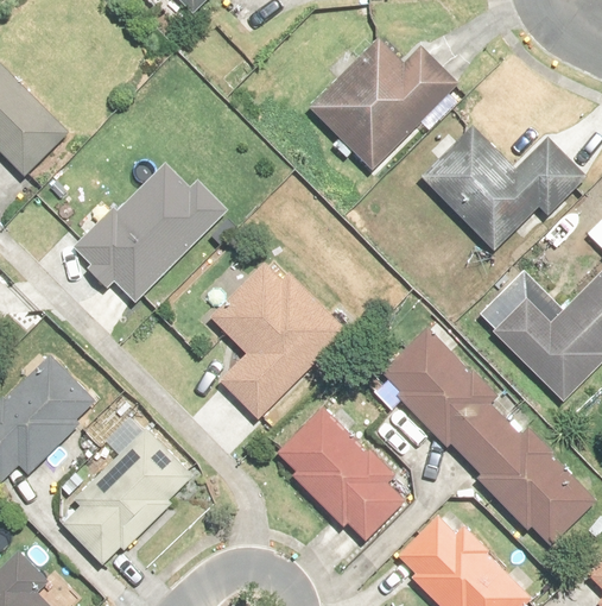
[(173,0),(189,14),(202,0),(173,0)]
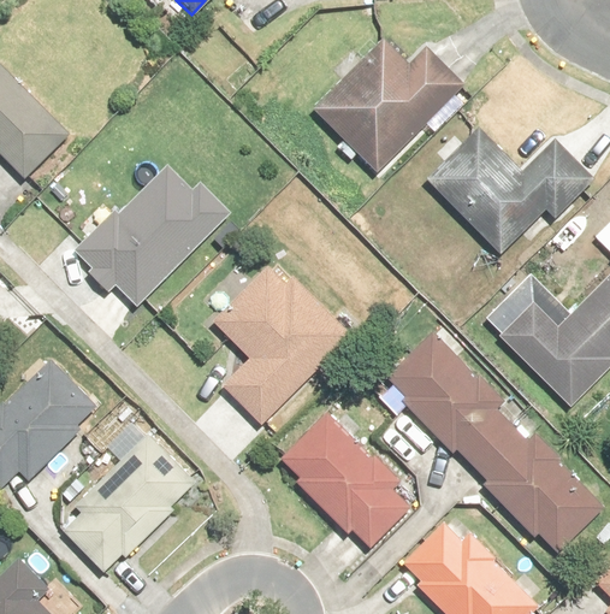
[(406,63),(384,41),(319,108),(380,167),(465,82),(425,43),(406,63)]
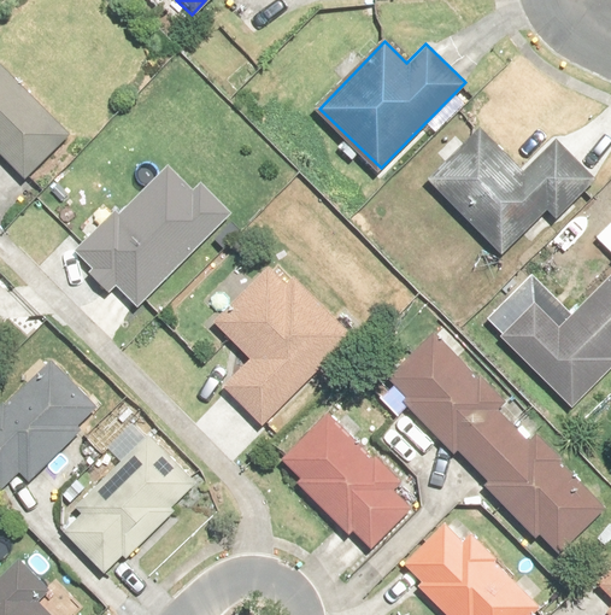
[(28,177),(71,136),(0,62),(0,156),(4,152),(28,177)]
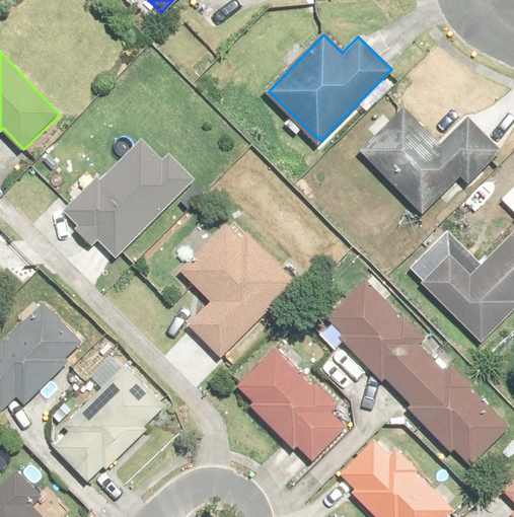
[(499,149),(467,117),(439,144),(404,106),(358,150),(421,215),(463,174),(468,178),(499,149)]
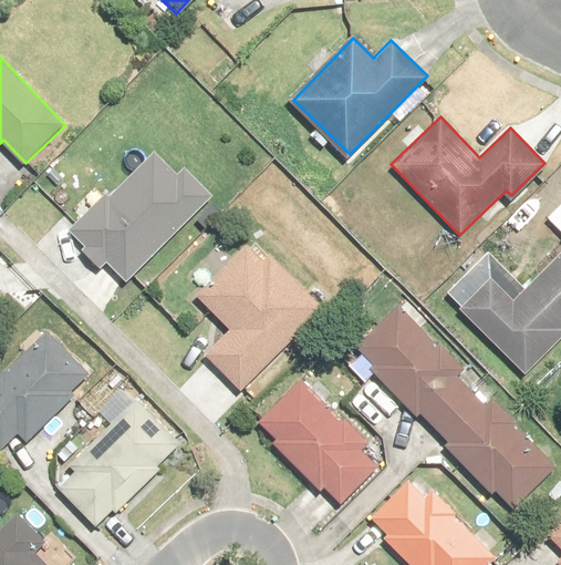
[(200,214),(216,198),(190,172),(178,183),(151,154),(104,199),(94,188),(70,213),(80,223),(70,232),(124,287),(185,228),(196,240),(211,225),(200,214)]
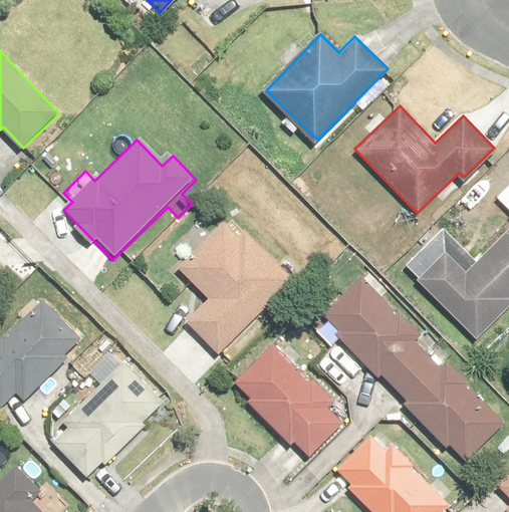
[(508,188),(496,201),(508,213),(508,229),(472,267),(436,232),(401,267),(473,337),(508,300),(508,188)]
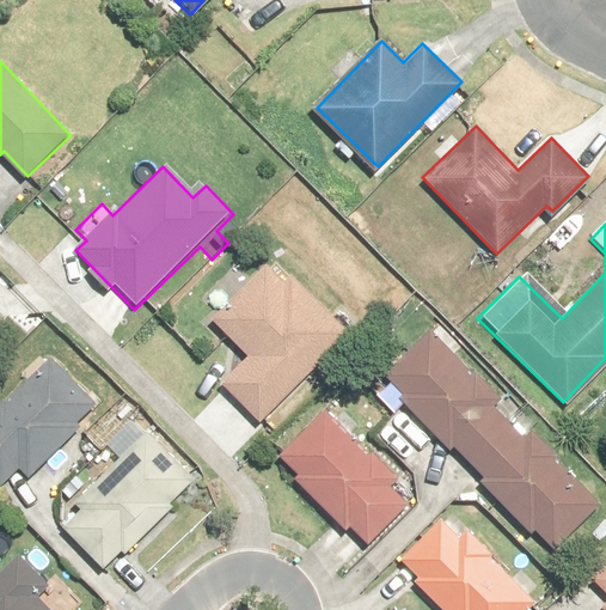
[(219,384),(259,422),(344,333),(267,260),(212,318),(249,353),(219,384)]
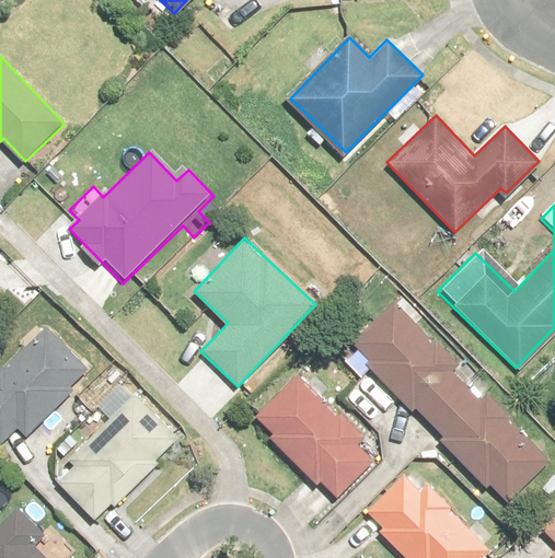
[(464,361),(404,298),(351,347),(505,507),(554,458),(554,455),(495,393),(484,404),(453,371),(464,361)]
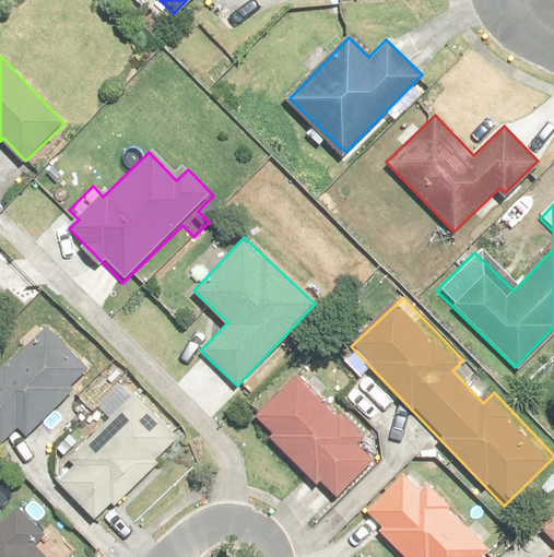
[(30,436),(94,375),(46,326),(0,368),(0,442),(19,425),(30,436)]
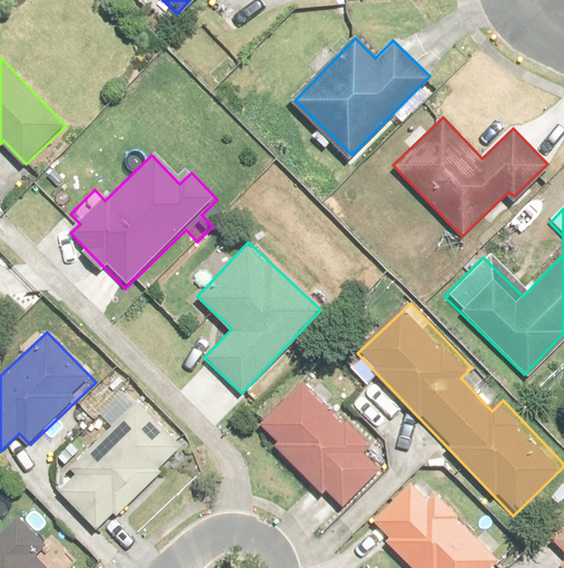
[(347,506),(382,466),(365,451),(372,443),(305,383),(263,431),(347,506)]
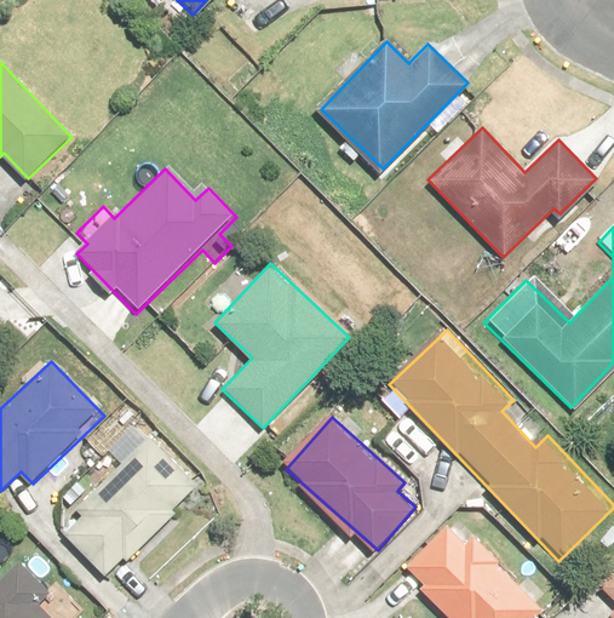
[(118,467),(73,509),(79,516),(62,533),(105,579),(199,492),(133,422),(103,451),(118,467)]
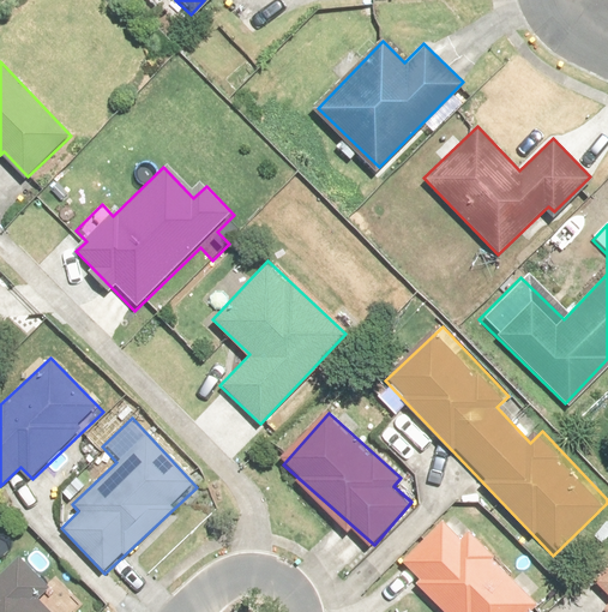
[(419,588),(440,611),(530,611),(546,599),(462,510),(409,559),(428,580),(419,588)]
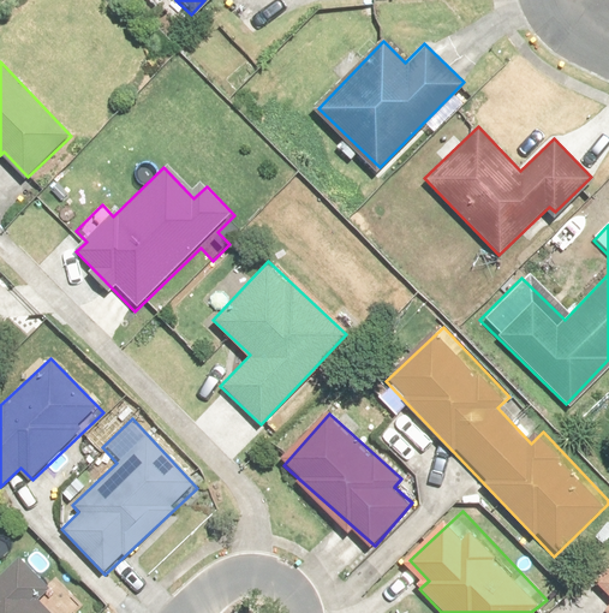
[(48,612),(30,595),(43,582),(17,557),(0,573),(0,612),(48,612)]
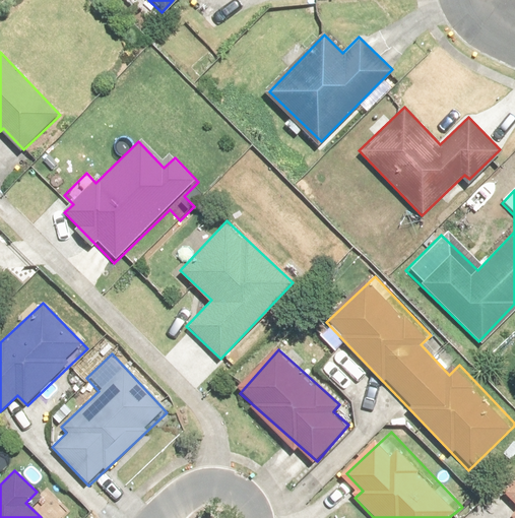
[(514,512),(511,516),(512,517),(514,517),(514,480),(506,491),(514,499),(514,512)]
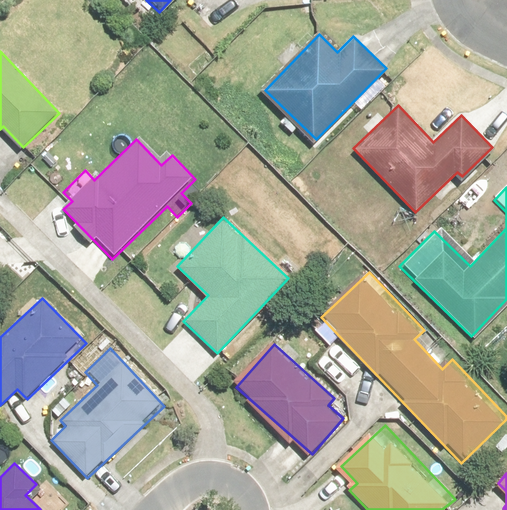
All buildings are outlined.
